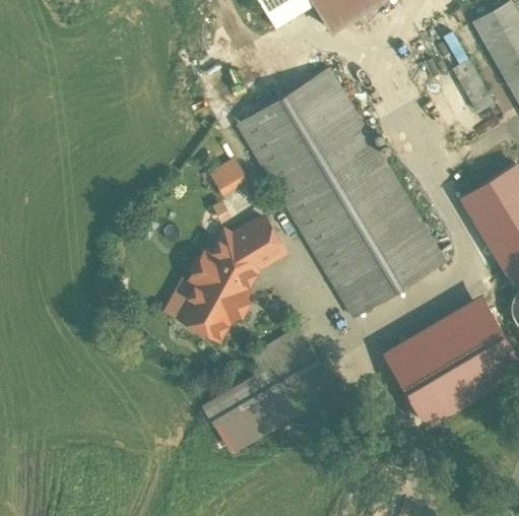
[(256,0),(274,29),(313,6),(323,0),(256,0)]
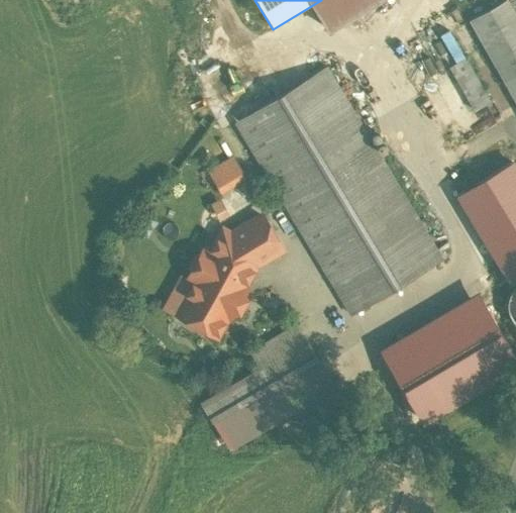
[(321,0),(311,6),(325,30),(376,0),(321,0)]
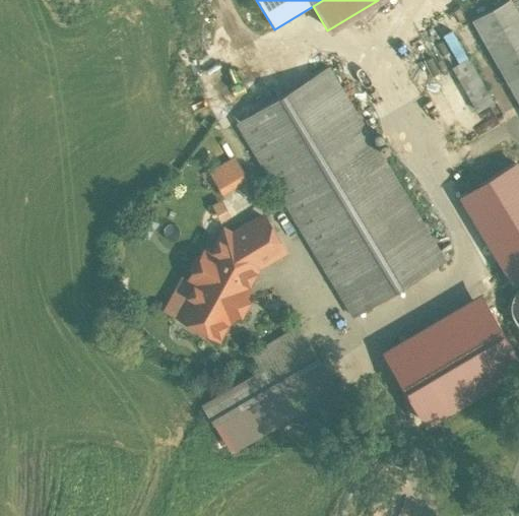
[(518,20),(509,3),(473,22),(518,103),(518,20)]
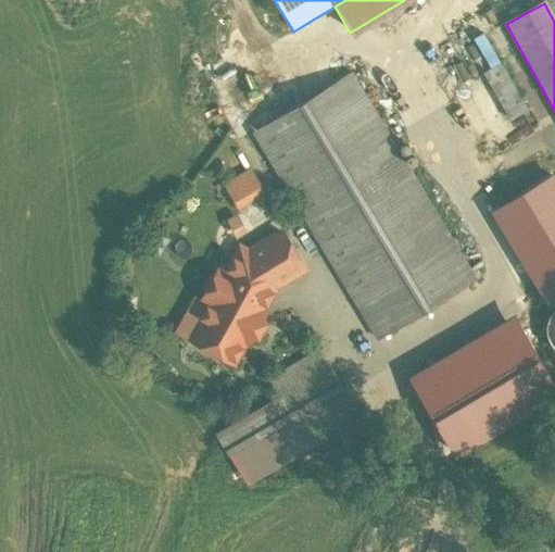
[(527,113),(500,65),(483,75),(511,122),(527,113)]
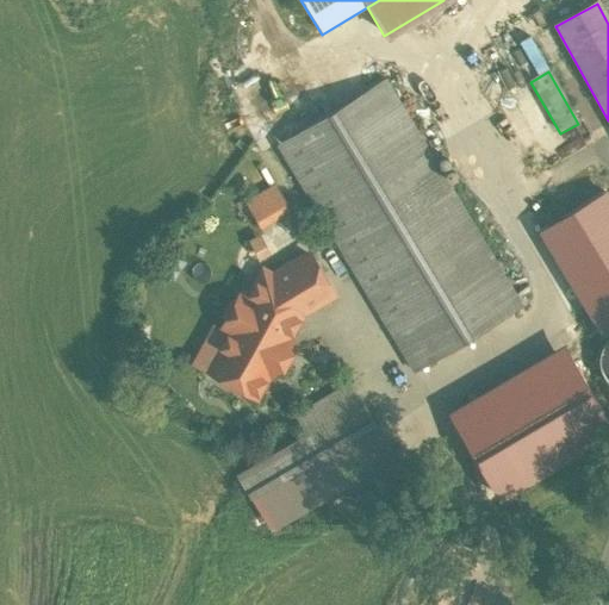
[(521,310),(384,82),(278,147),(416,374),(521,310)]
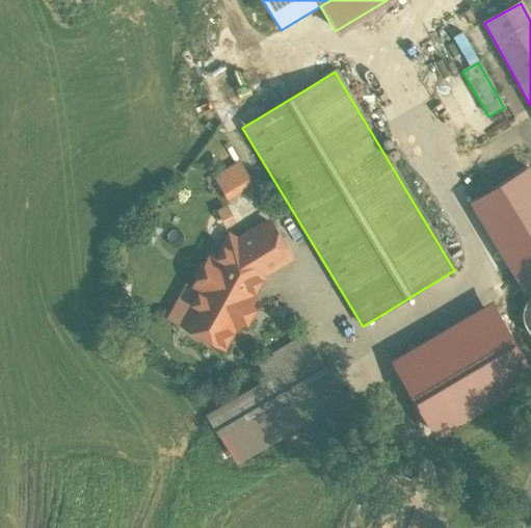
[(530,158),(526,150),(481,176),(530,260),(530,158)]
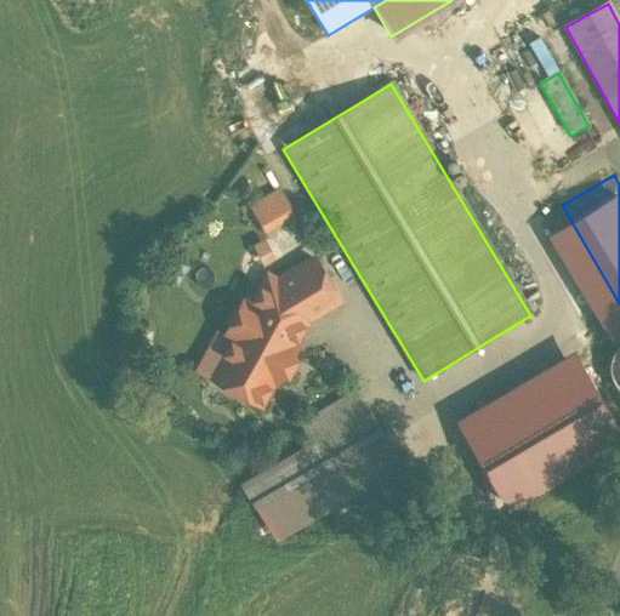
[(314,262),(271,287),(260,307),(246,300),(243,308),(234,311),(228,323),(229,331),(243,337),(219,382),(261,405),(273,382),(276,383),(295,349),(293,348),(307,321),(339,303),(314,262)]
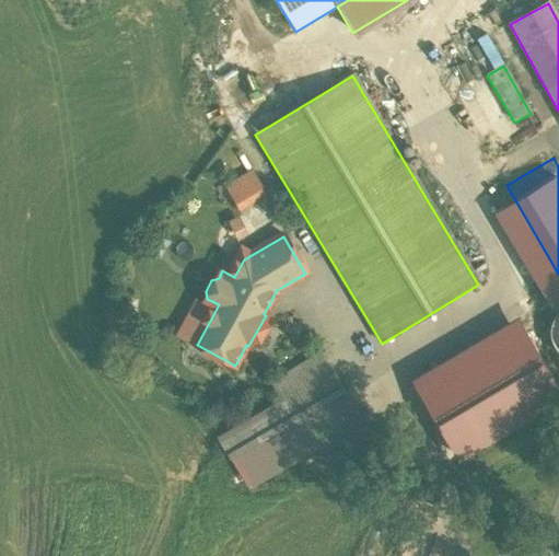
[(558,366),(545,342),(429,412),(455,458),(558,395),(558,366)]
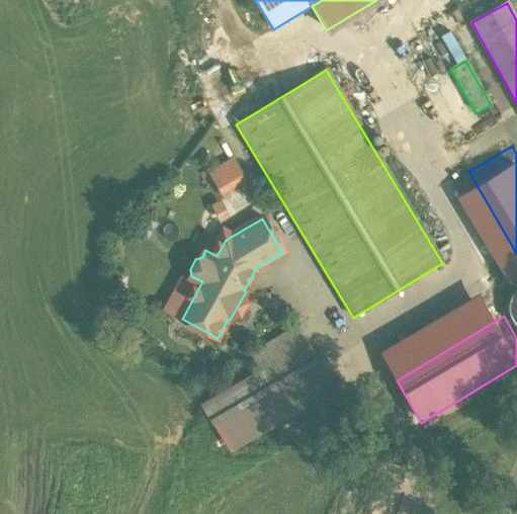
[(312,350),(285,365),(272,344),(251,357),(261,375),(284,418),(285,418),(334,390),(312,350)]
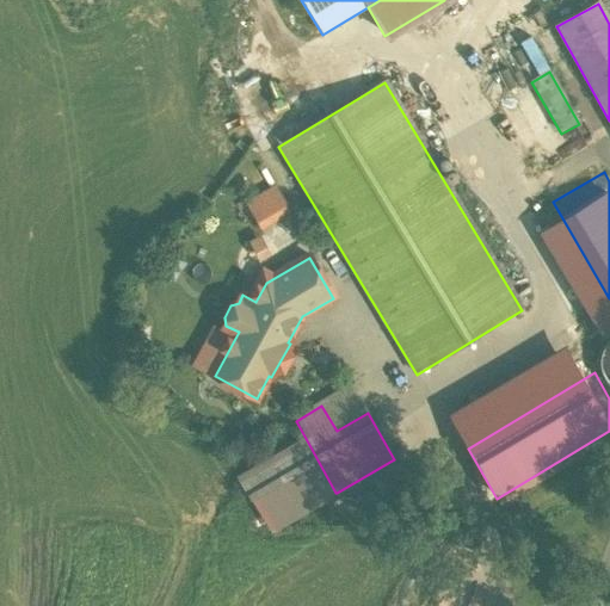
[(308,443),(240,483),(269,532),(336,493),(308,443)]
